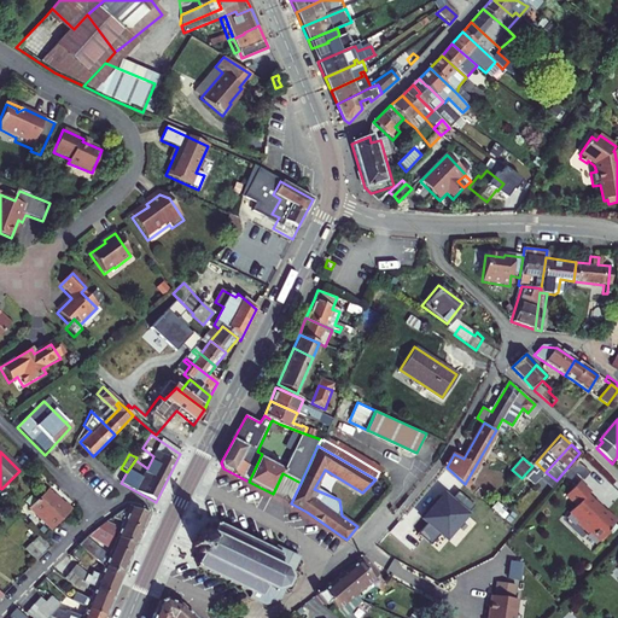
[(546,472),(536,462),(530,468),(541,477),(546,472)]
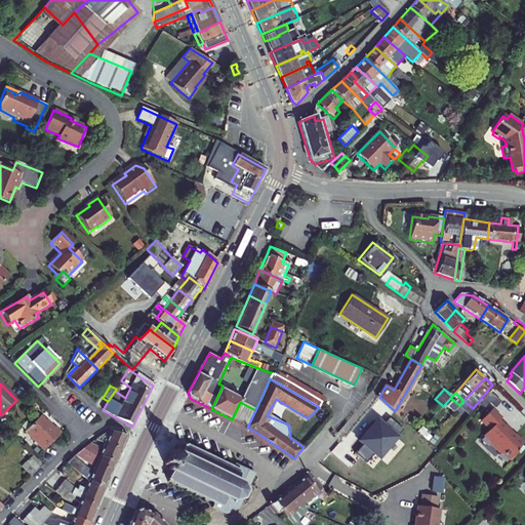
[(232,419),(247,428),(255,410),(240,402),(232,419)]
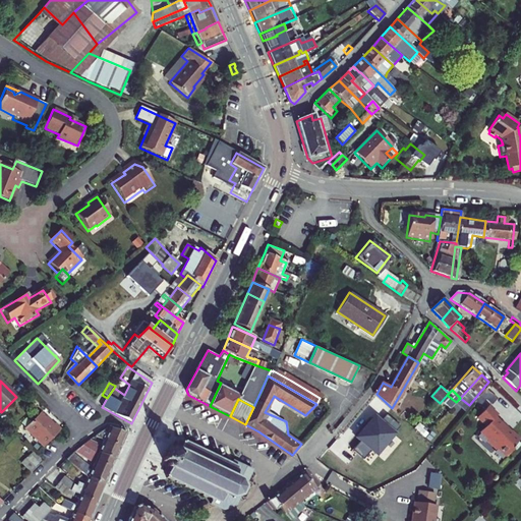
[(497,414),(487,405),(476,416),(485,425),(479,430),(487,439),(486,441),(496,449),(497,447),(506,456),(514,447),(512,446),(517,441),(520,438),(511,429),(510,430),(495,416),(497,414)]
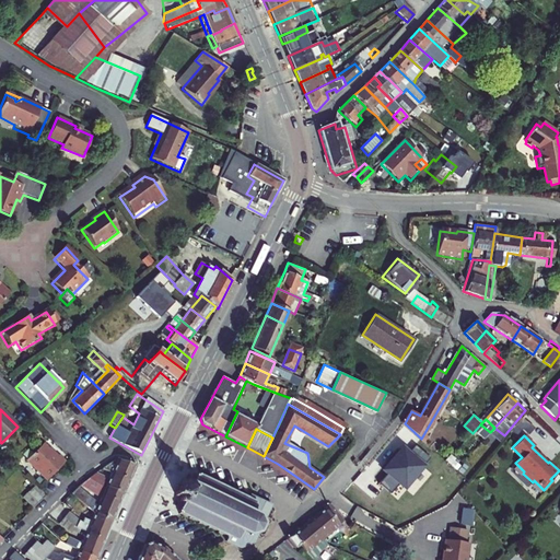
[(362,457),(372,444),(366,440),(357,453),(359,454),(353,461),(357,463),(361,457),(362,457)]
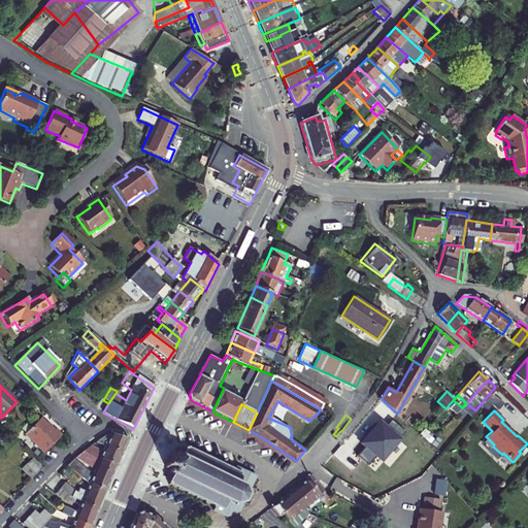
[(387,425),(380,420),(359,443),(364,448),(358,455),(369,464),(375,457),(382,462),(401,437),(405,432),(392,420),(387,425)]
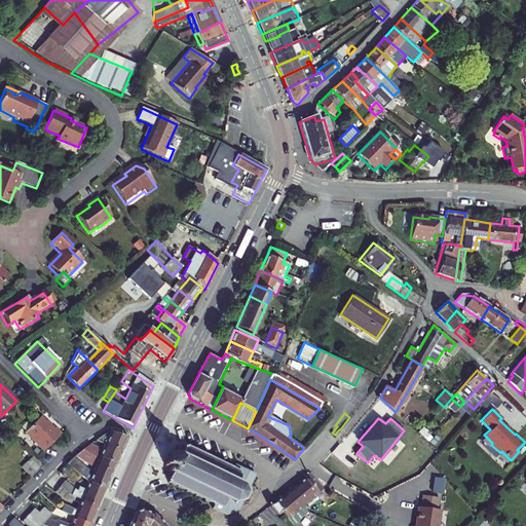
[(61,437),(59,435),(54,430),(53,431),(40,419),(25,435),(43,453),(46,451),(55,442),(61,437)]
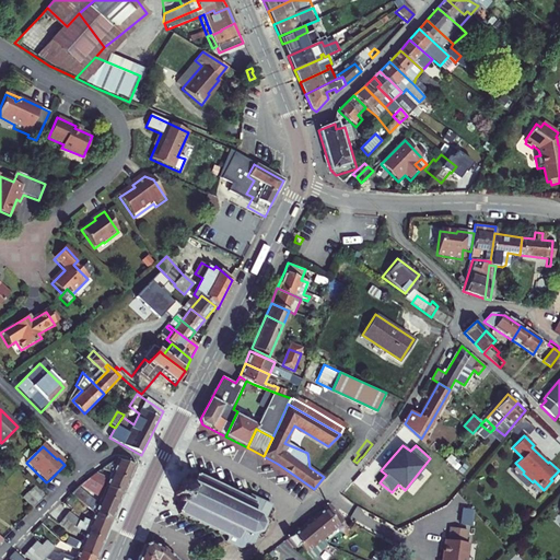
[(455,469),(459,465),(454,458),(450,463),(455,469)]
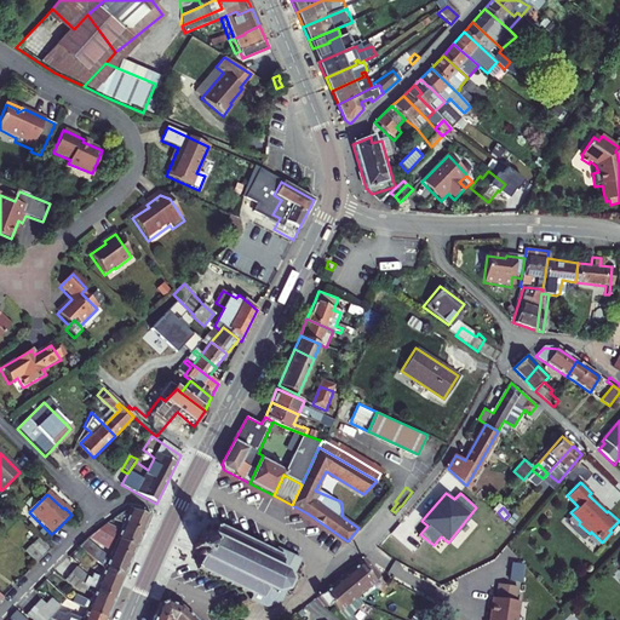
[(116,520),(125,524),(144,532),(151,515),(133,509),(132,510),(127,520),(121,517),(116,520)]
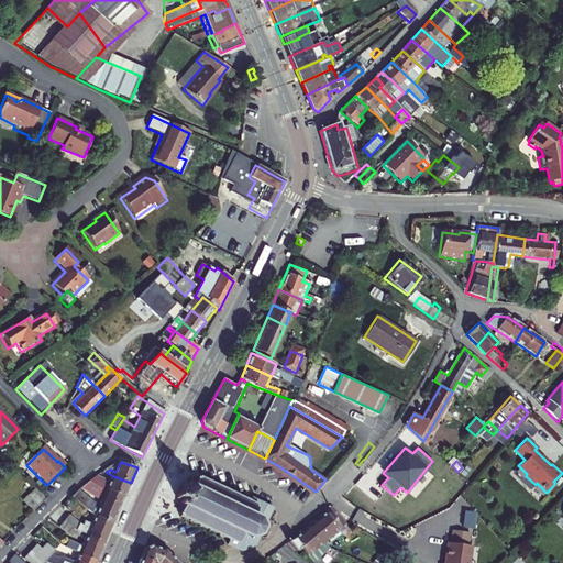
[(473,476),(465,470),(461,474),(467,482),(473,476)]
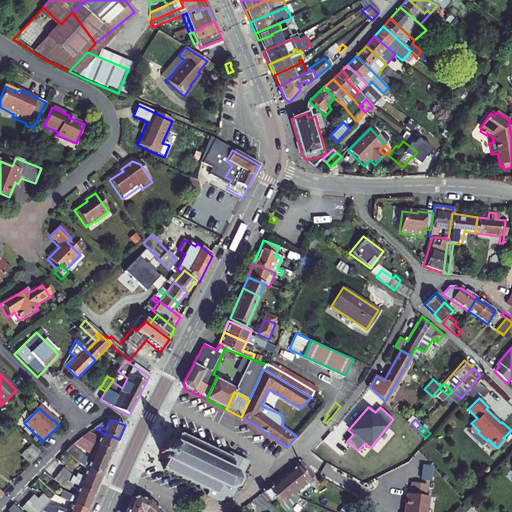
[(119,439),(103,433),(100,440),(89,435),(84,439),(96,444),(98,445),(114,452),(119,439)]
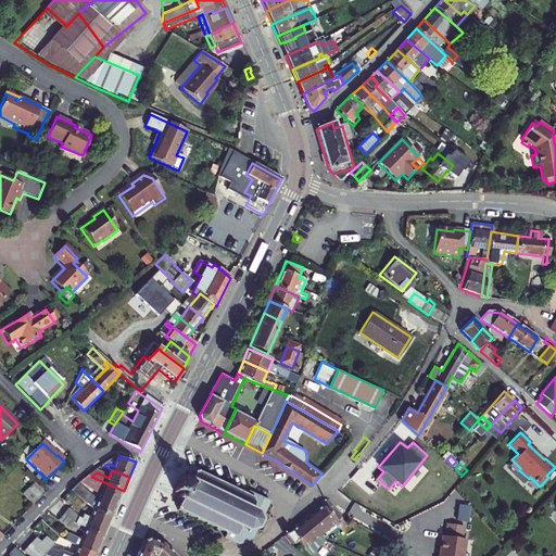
[(187,482),(179,479),(174,492),(181,496),(180,498),(180,500),(181,501),(184,503),(180,508),(229,532),(226,538),(240,544),(253,539),(270,501),(249,491),(248,495),(198,470),(192,481),(191,480),(189,480),(188,481),(187,482)]
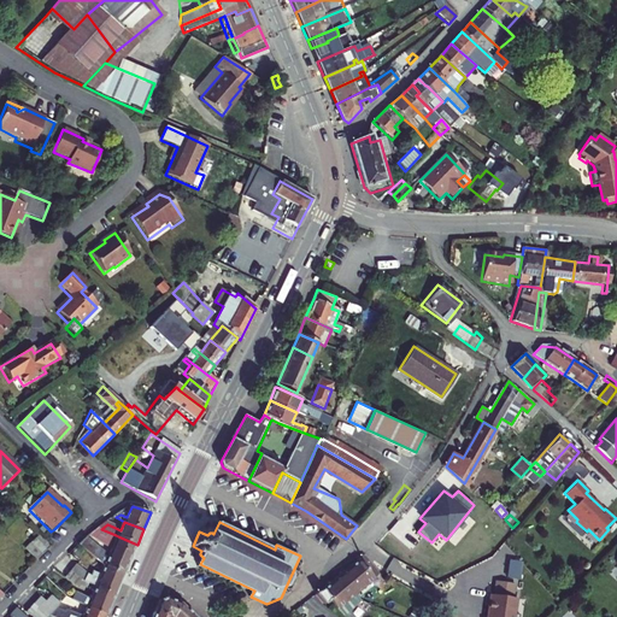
[(116,535),(101,529),(97,533),(92,535),(110,545),(116,535)]
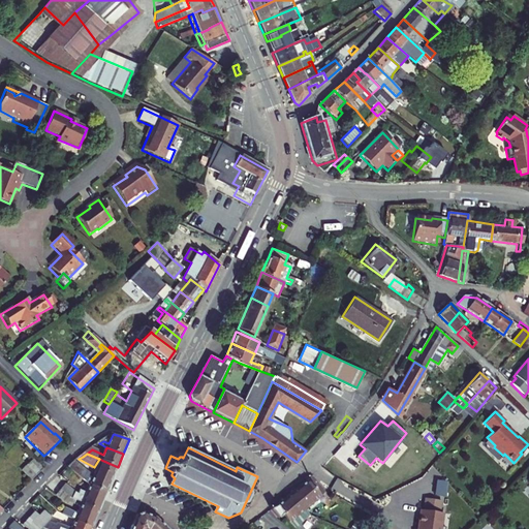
[(30,480),(41,469),(32,459),(21,471),(30,480)]
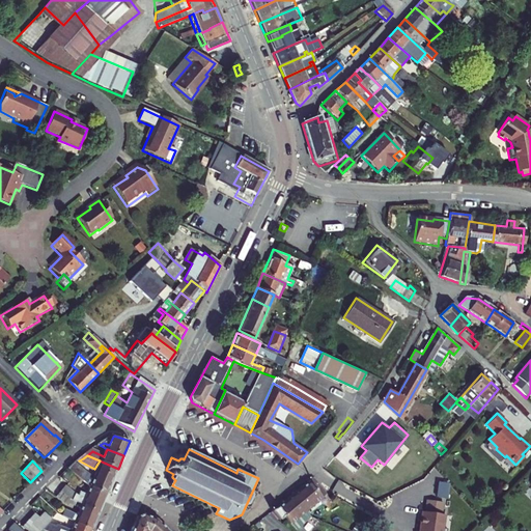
[(118,469),(102,462),(95,475),(75,464),(67,470),(91,486),(107,494),(118,469)]
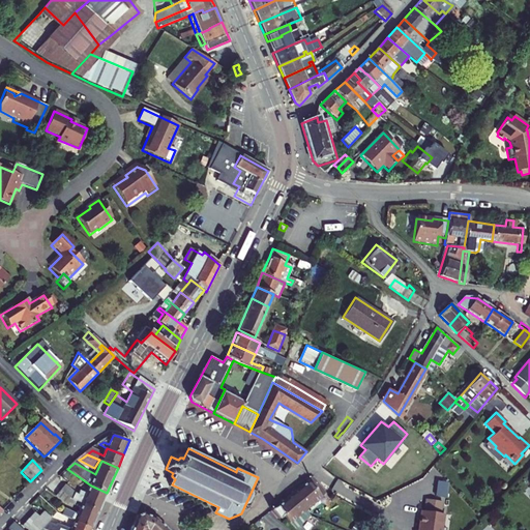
[(314,476),(294,493),(307,509),(315,503),(327,493),(314,476)]
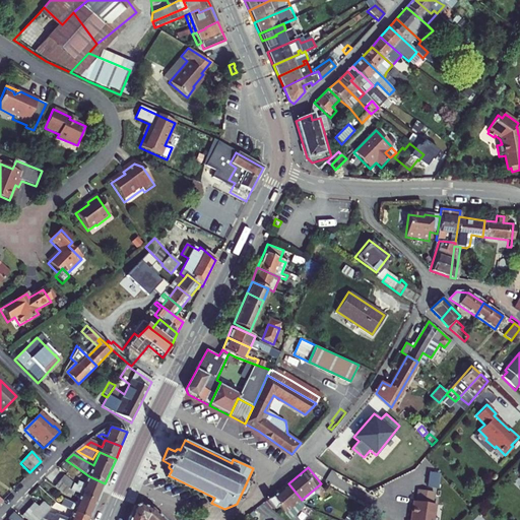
[(343,468),(340,472),(353,480),(370,489),(374,491),(375,491),(377,486),(343,468)]
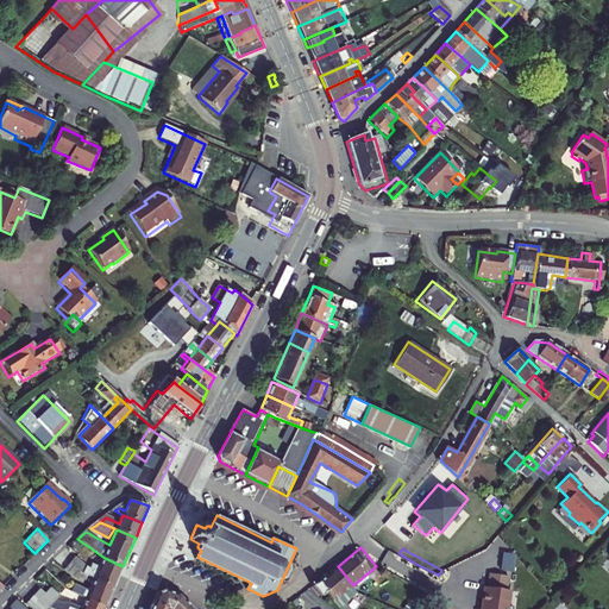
[(514,556),(501,553),(498,570),(513,571),(514,556)]
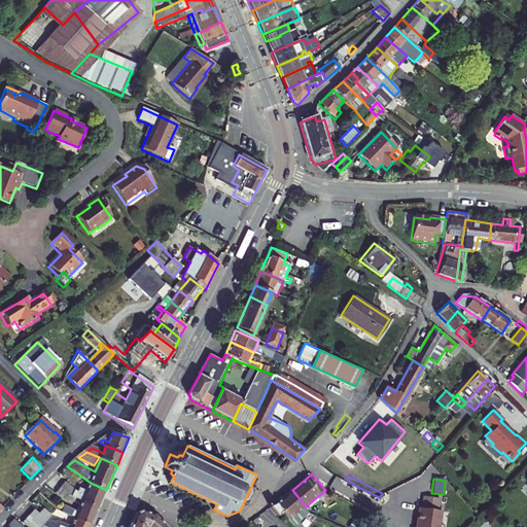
[(83,502),(85,503),(99,508),(106,490),(91,483),(88,490),(81,487),(79,492),(64,482),(61,487),(77,498),(83,502)]
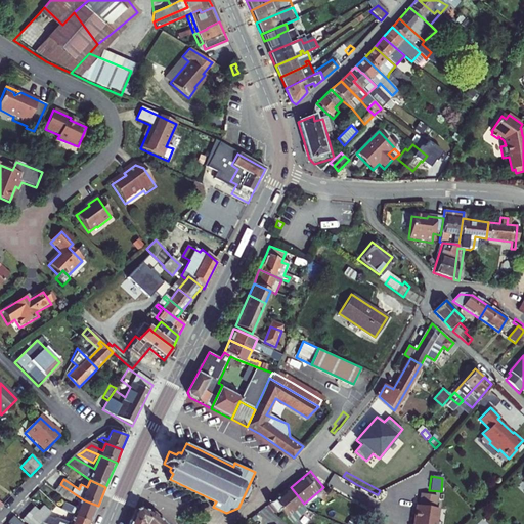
[(77,495),(60,484),(56,490),(68,497),(70,496),(75,499),(77,495)]
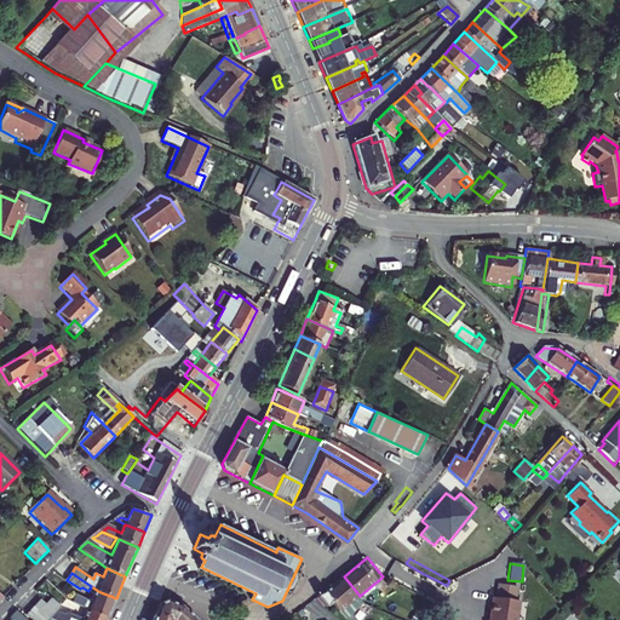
[(360,596),(344,577),(325,592),(332,602),(336,606),(339,608),(343,615),(346,619),(357,619),(369,606),(365,603),(359,596),(360,596)]
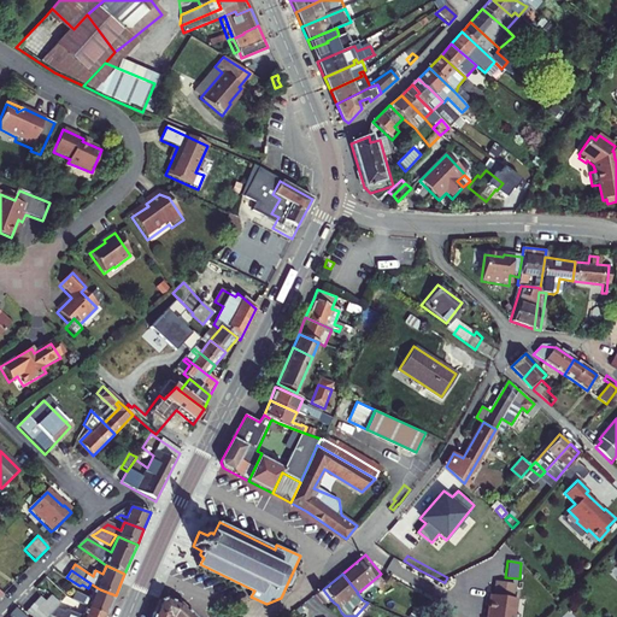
[(512,586),(494,583),(493,595),(488,595),(486,616),(512,616),(515,599),(511,598),(512,586)]
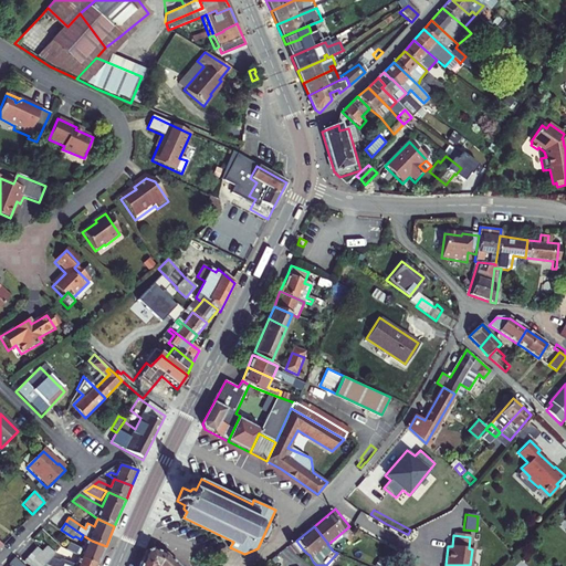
[(106,546),(92,541),(87,541),(80,559),(96,565),(97,565),(102,556),(106,546)]
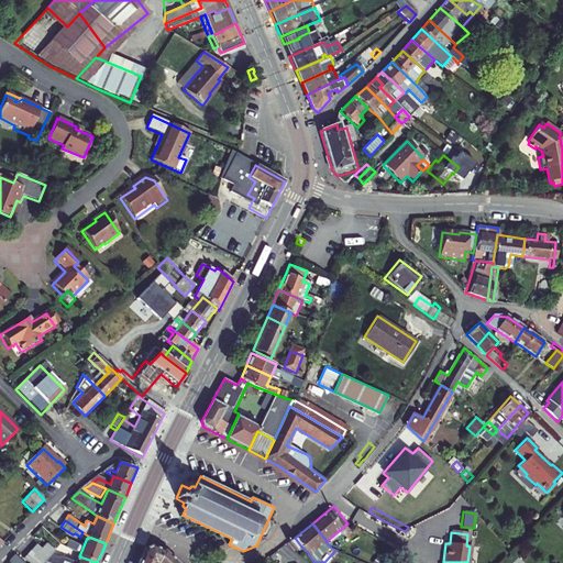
[(293,539),(288,541),(297,551),(299,549),(301,547),(295,538),(293,539)]
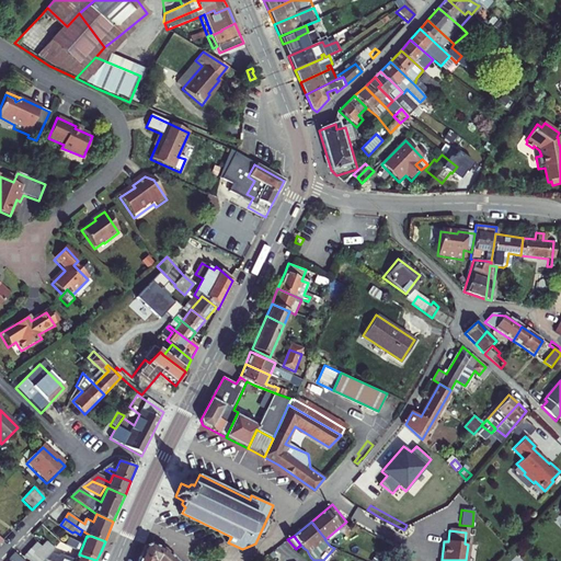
[(58,546),(49,537),(35,552),(32,548),(24,557),(30,560),(44,560),(50,554),(58,546)]
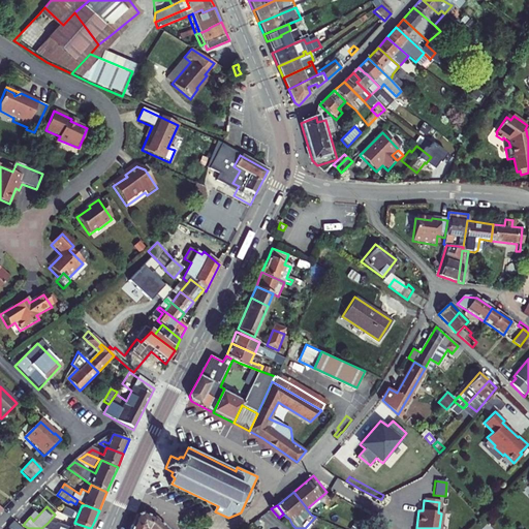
[(167,528),(158,519),(143,512),(138,515),(133,524),(145,528),(167,528)]
